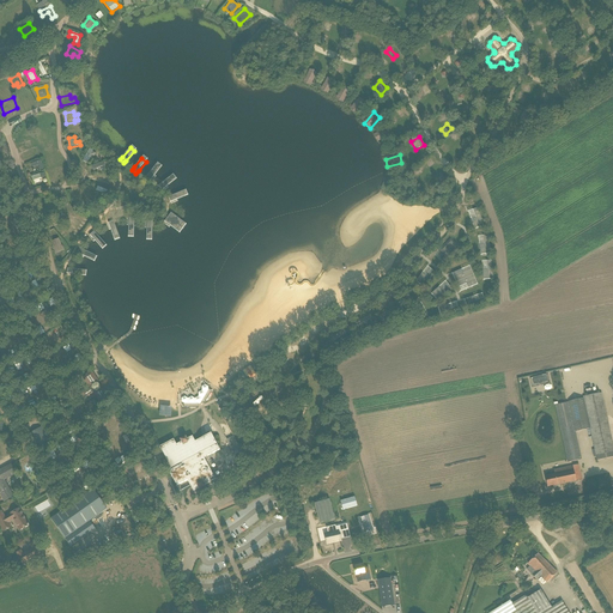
[(38,165),(41,170),(44,169),(41,159),(30,163),(32,168),(38,165)]
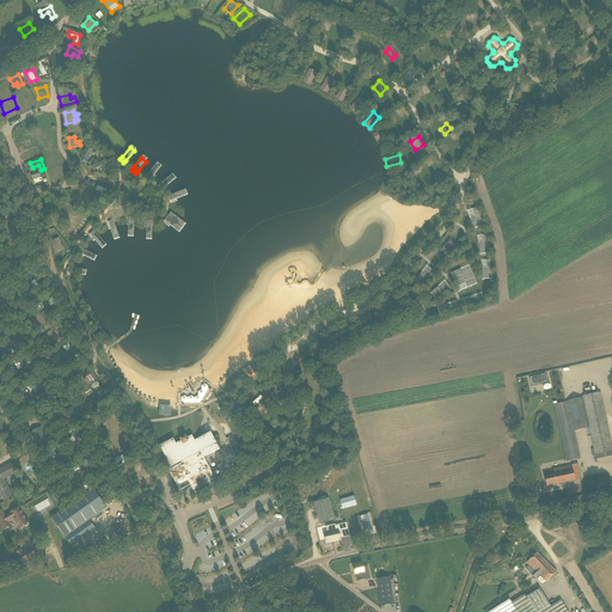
[(153,176),(160,167),(155,165),(147,176),(146,177),(150,181),(152,178),(153,176)]
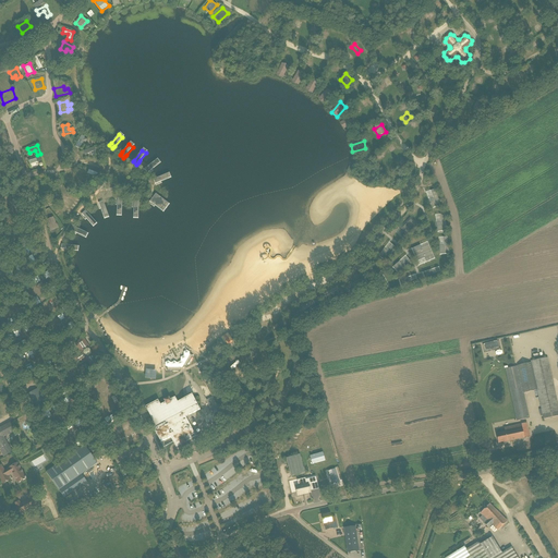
[(50,158),(53,157),(52,153),(44,157),(47,165),(52,162),(50,158)]
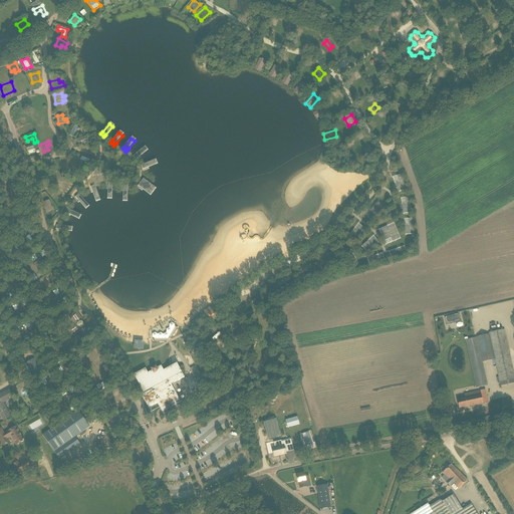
[(28,155),(34,153),(33,150),(38,148),(38,145),(27,148),(28,155)]
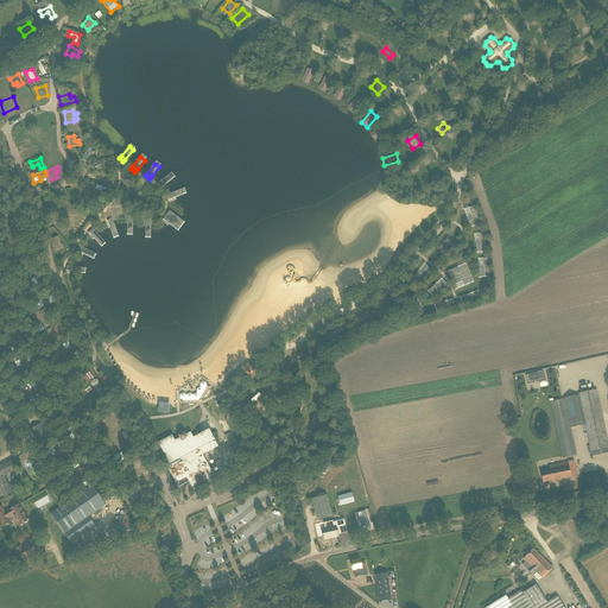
[(164,187),(173,179),(170,175),(162,181),(159,183),(157,185),(160,189),(163,188),(164,187)]
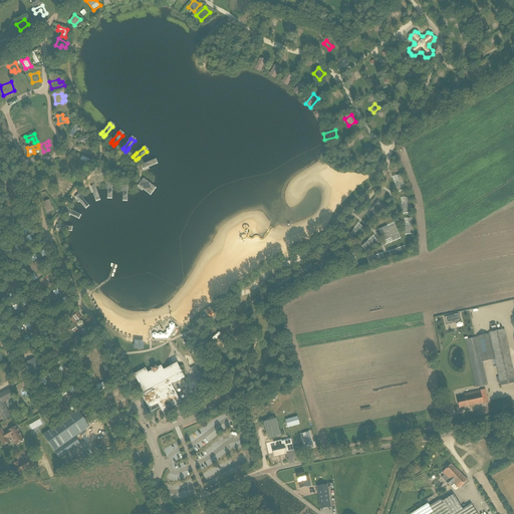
[(146,169),(156,165),(154,161),(144,165),(143,165),(142,166),(143,170),(145,169),(146,169)]
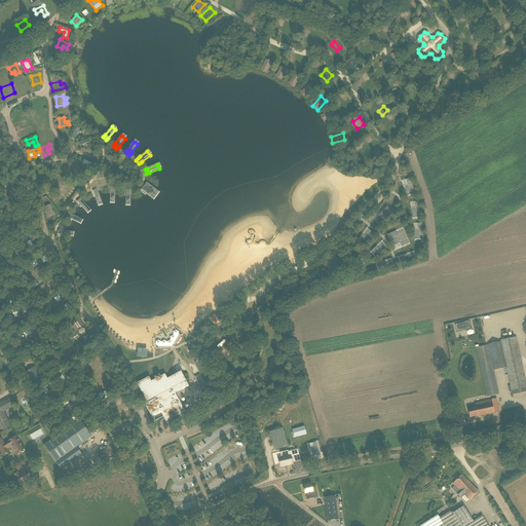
[(77,167),(73,173),(77,177),(81,172),(77,167)]
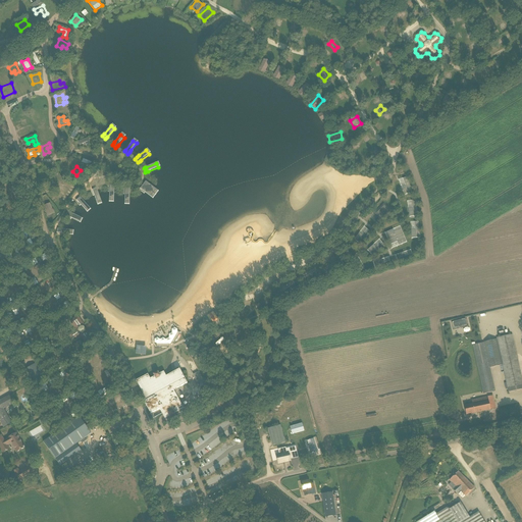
[(407,177),(403,178),(406,187),(408,194),(412,193),(407,177)]
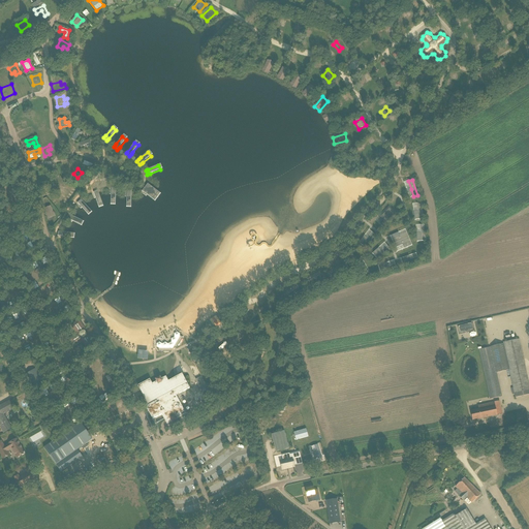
[(158,192),(152,187),(148,184),(145,188),(142,191),(144,192),(153,199),(156,196),(158,192)]
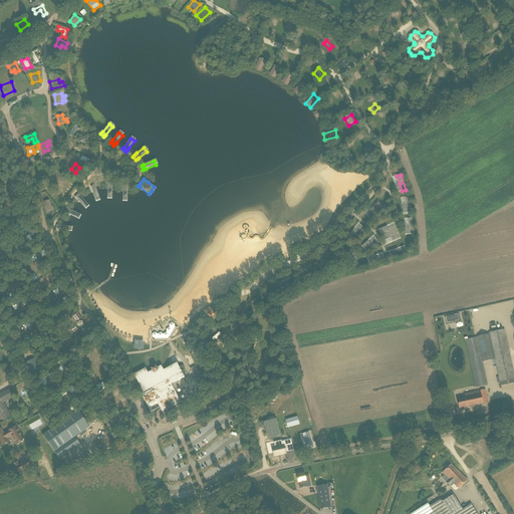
[(99,198),(95,187),(95,186),(90,187),(91,188),(95,200),(99,198)]
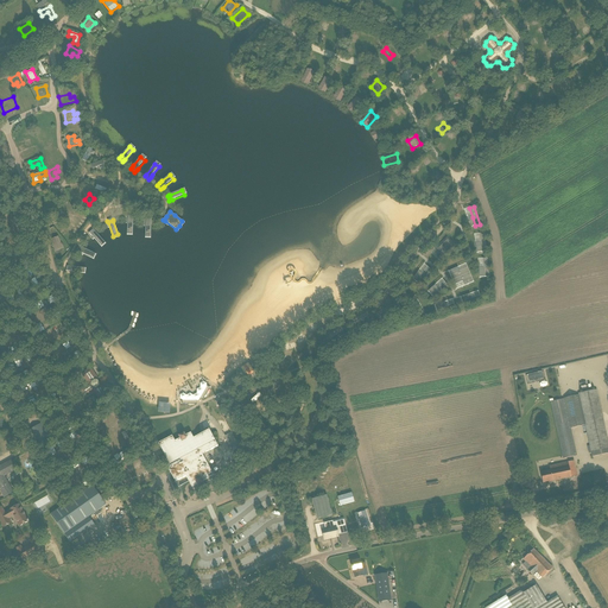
[(103,242),(96,233),(93,229),(89,233),(92,235),(100,245),(103,242)]
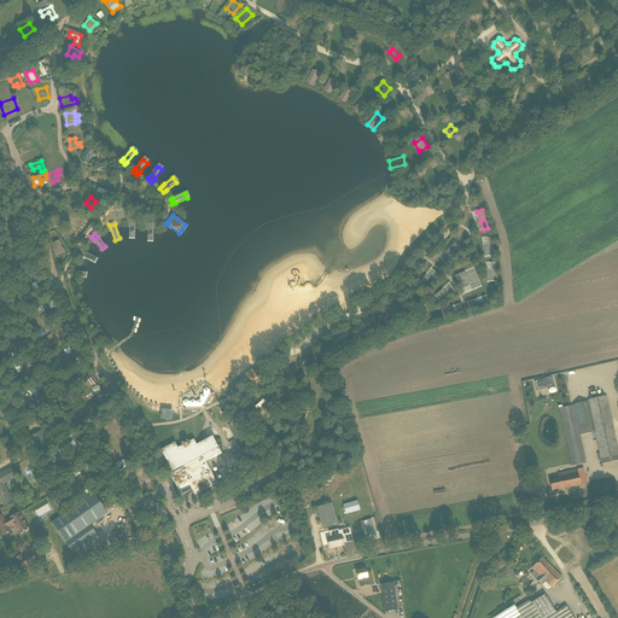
[(57,256),(65,252),(59,240),(51,244),(57,256)]
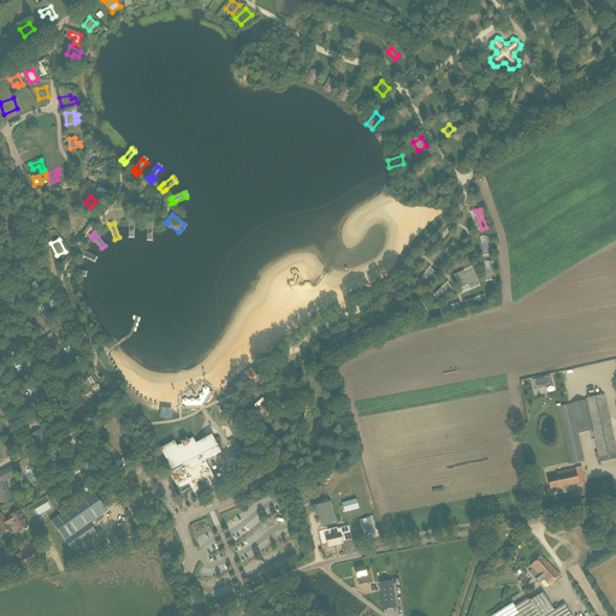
[(460,250),(452,243),(449,247),(452,250),(446,256),(442,260),(445,264),(460,250)]
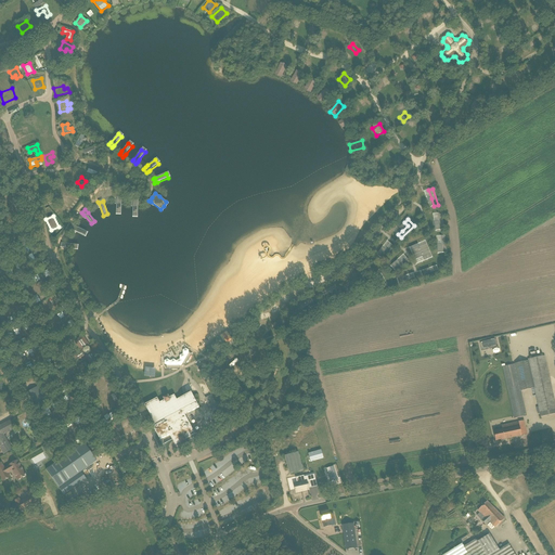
[(86,232),(75,227),(73,226),(71,230),(74,231),(84,235),(86,232)]
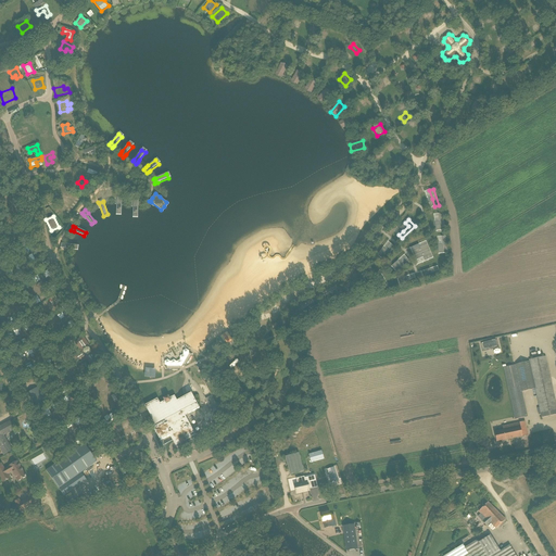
[(386,251),(380,258),(384,261),(395,248),(391,244),(386,251)]
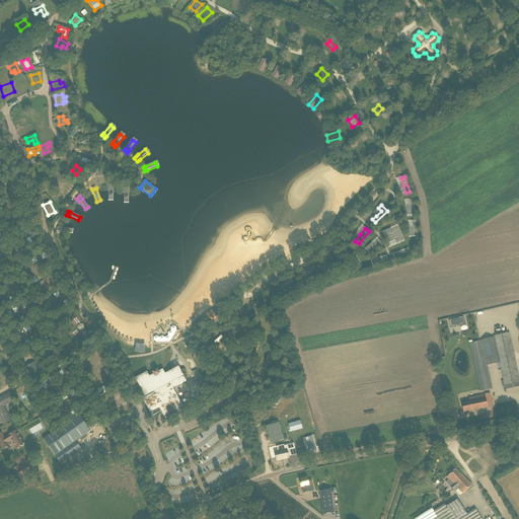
[(386,239),(400,233),(399,229),(392,232),(384,235),(386,239)]
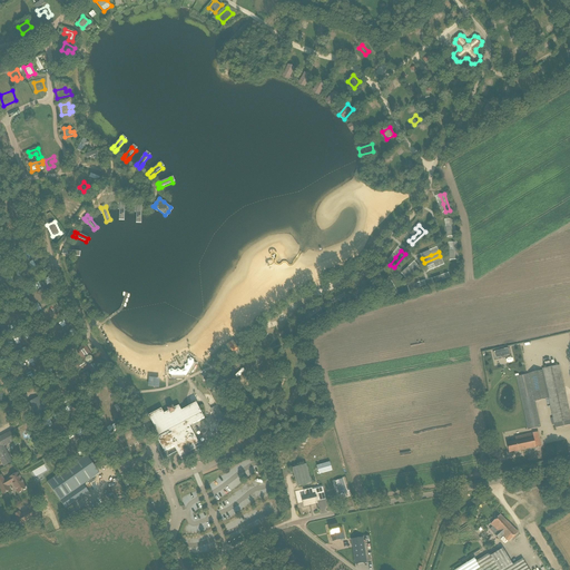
[(442,261),(440,256),(424,263),(426,267),(434,264),(442,261)]
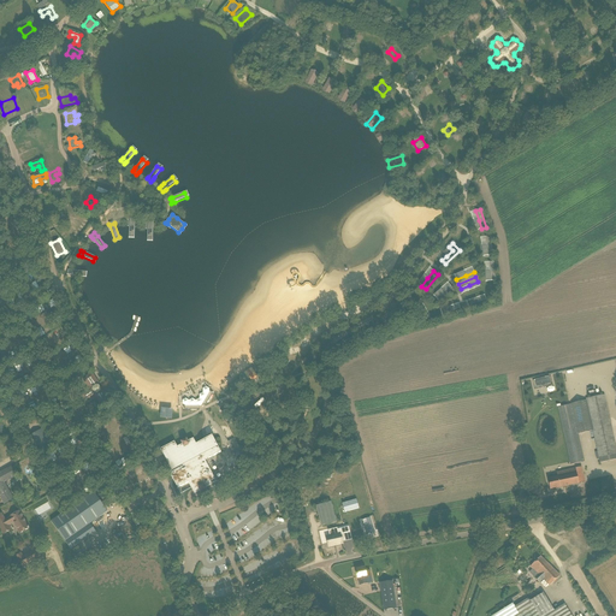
[(444,292),(437,300),(440,303),(455,290),(451,286),(444,292)]
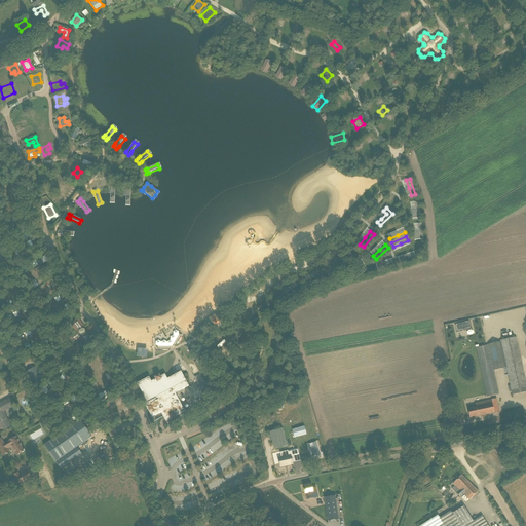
[(416,260),(415,256),(407,259),(400,261),(401,265),(416,260)]
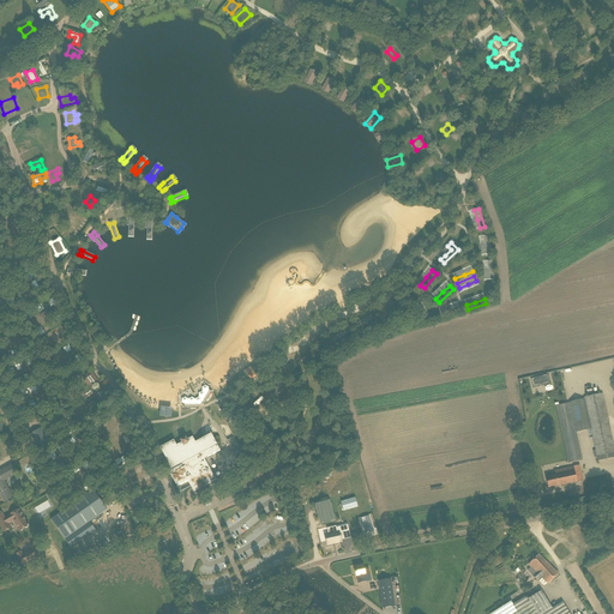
[(425,320),(429,318),(420,301),(410,306),(414,311),(417,308),(422,315),(425,320)]
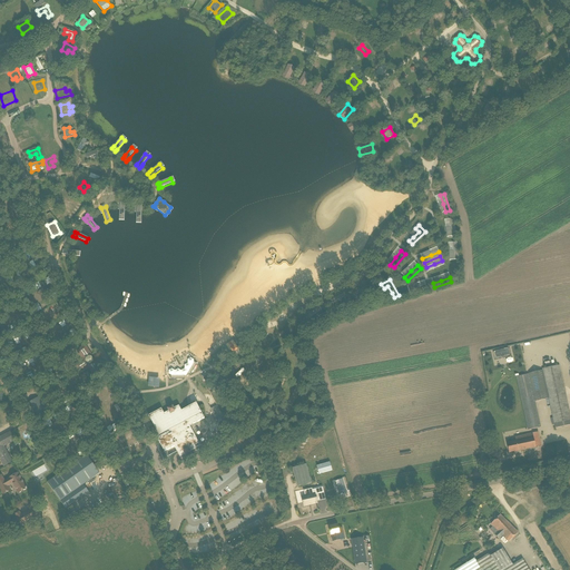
[(375,293),(371,285),(366,287),(369,292),(356,298),(359,303),(375,293)]
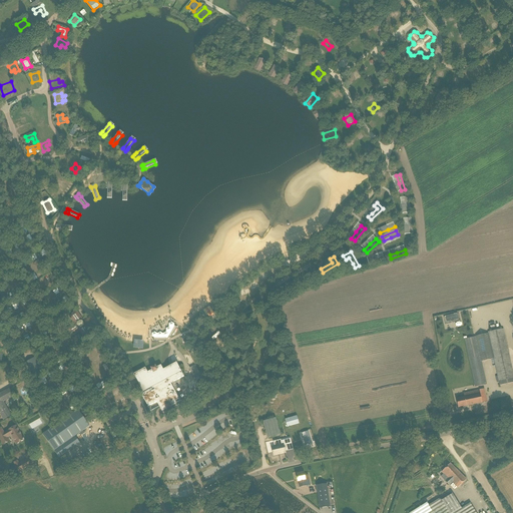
[(376,260),(368,262),(369,266),(385,261),(383,257),(376,260)]
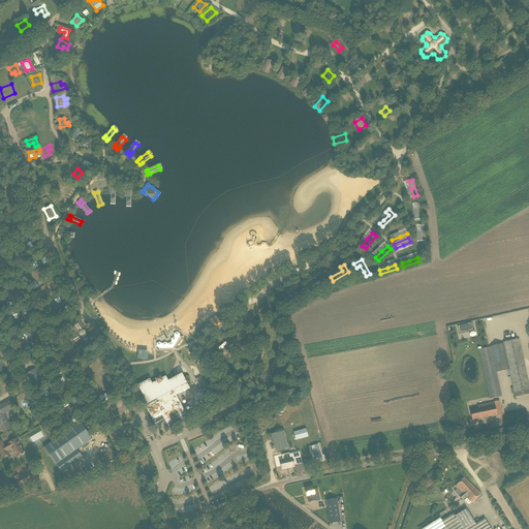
[(305,293),(298,298),(300,302),(314,293),(312,289),(305,293)]
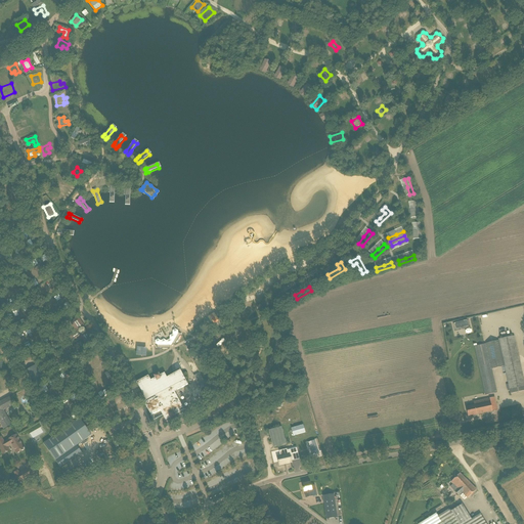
[(455,322),(456,329),(469,325),(468,319),(455,322)]
